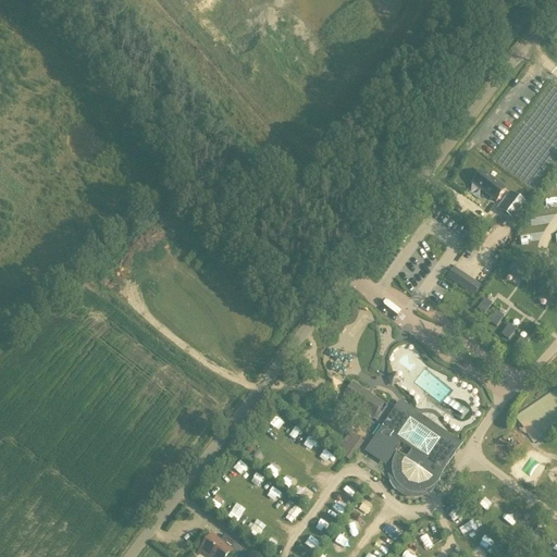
[(532,169),(520,184),(530,192),(542,176),(532,169)]
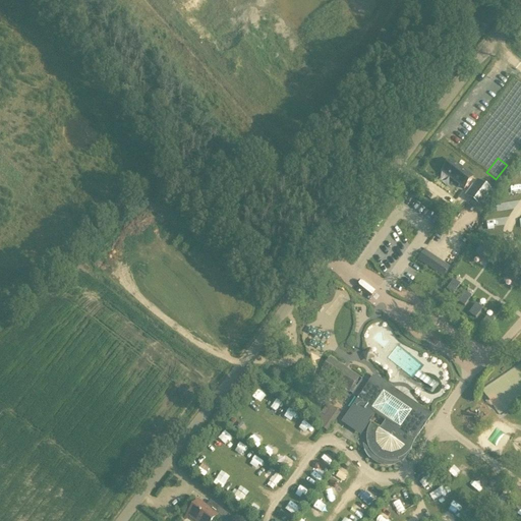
[(443,172),(464,189),(473,178),(451,161),(447,166),(445,166),(442,169),(443,172)]
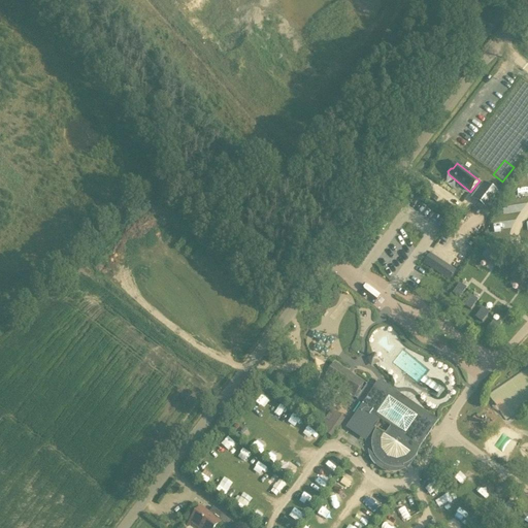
[(486,185),(476,197),(474,200),(486,208),(491,212),(502,197),(486,185)]
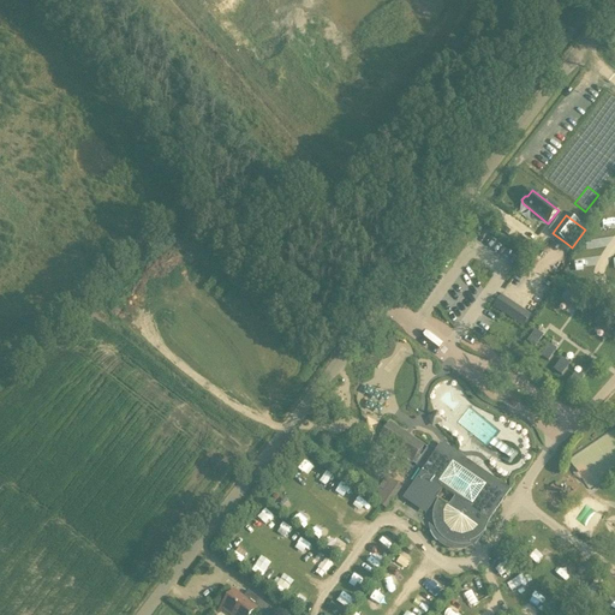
[(495,254),(508,263),(517,251),(505,242),(495,254)]
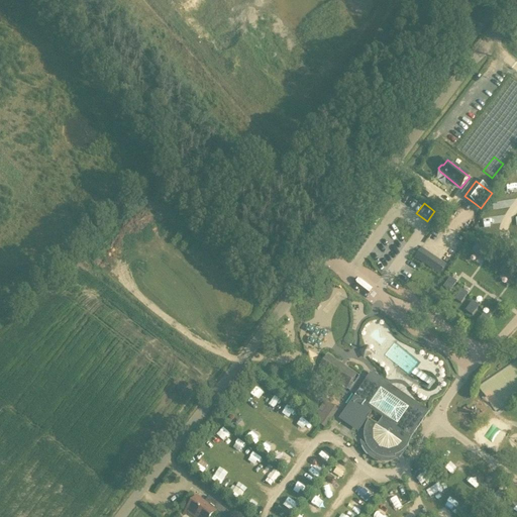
[(499,206),(494,214),(503,219),(507,210),(499,206)]
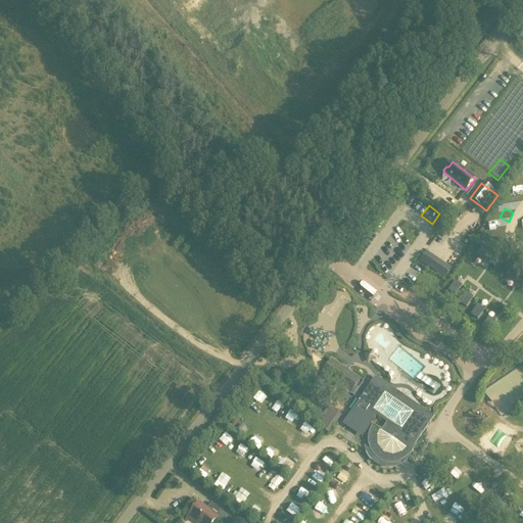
[(477,254),(485,259),(490,252),(482,247),(477,254)]
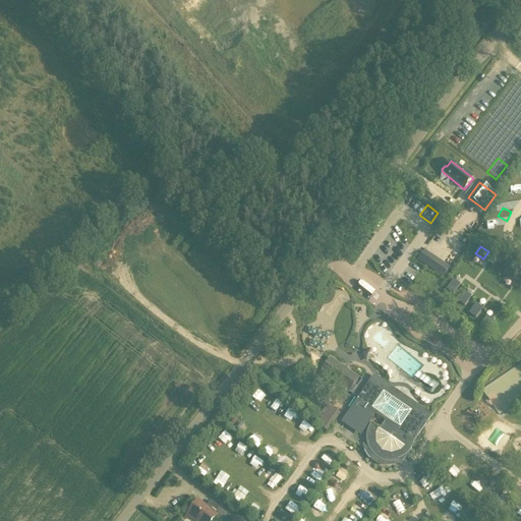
[(424,248),(417,259),(445,277),(452,265),(424,248)]
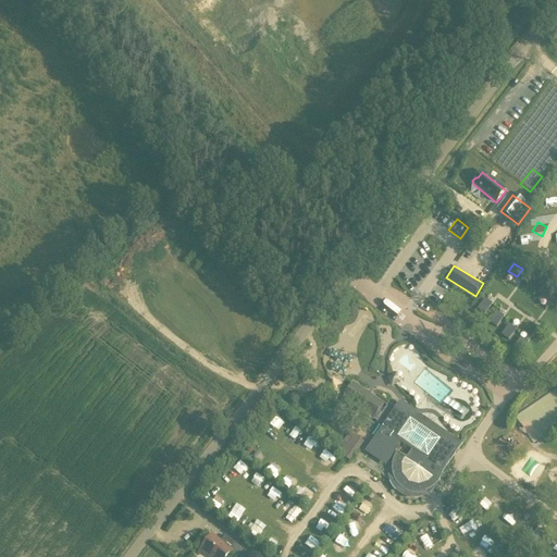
[(487,317),(497,297),(489,293),(479,311),(487,317)]
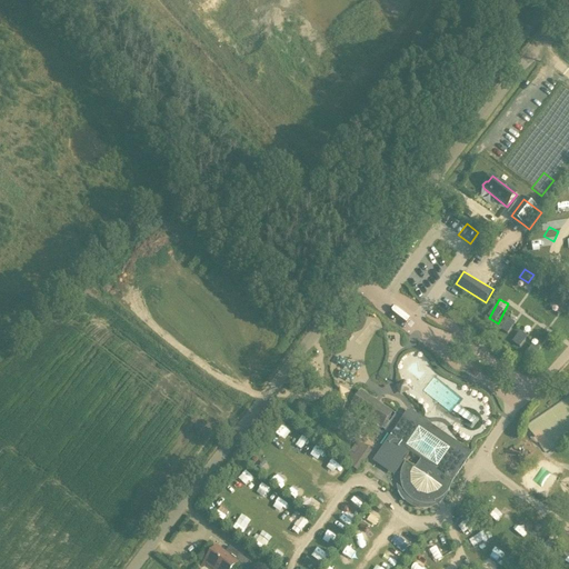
[(500,329),(510,335),(520,318),(510,312),(500,329)]
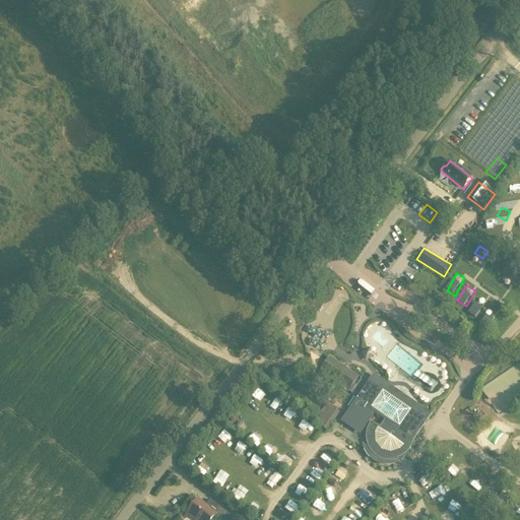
[(480,299),(467,314),(473,319),(486,304),(480,299)]
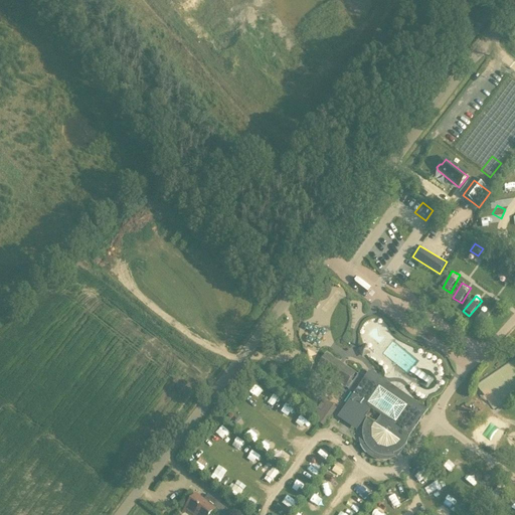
[(484,307),(478,323),(486,327),(492,311),(484,307)]
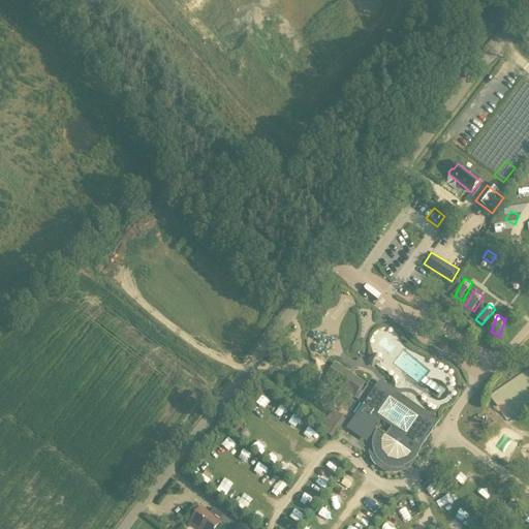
[(327,379),(358,401),(363,395),(360,393),(365,384),(336,365),(327,379)]
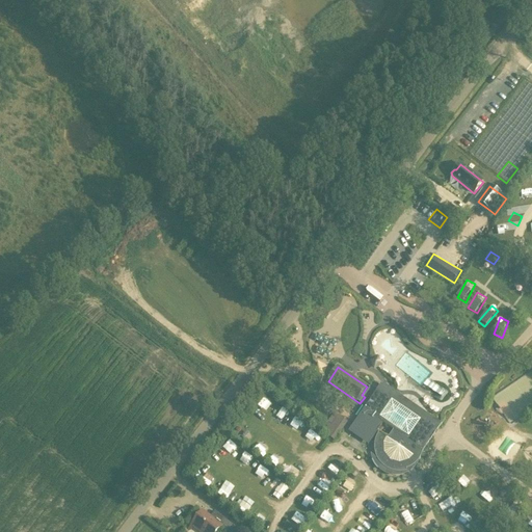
[(375,456),(376,458),(376,459),(374,457),(372,455),(371,455),(371,458),(372,461),(374,464),(377,469),(381,472),(386,475),(391,477),(396,477),(402,477),(406,475),(411,472),(416,468),(419,463),(420,460),(420,458),(421,456),(422,453),(424,450),(422,449),(436,428),(381,390),(379,393),(377,391),(365,408),(366,408),(360,418),(378,430),(382,424),(394,431),(388,440),(379,433),(376,437),(375,442),(374,447),(374,452),(375,456)]
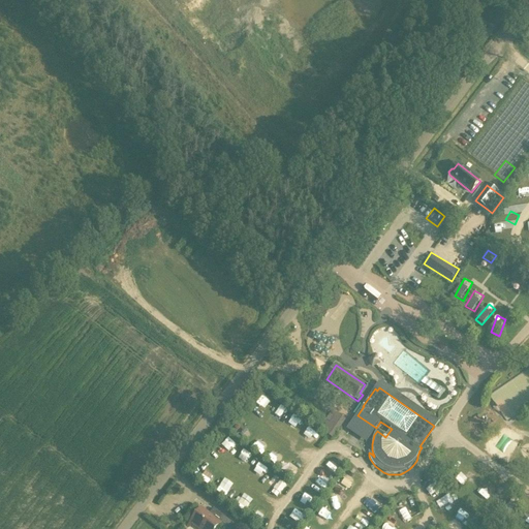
[(278,406),(274,414),(284,419),(288,412),(278,406)]
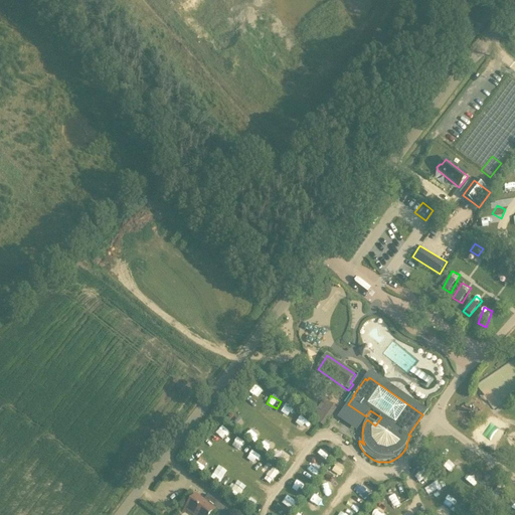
[(337,409),(330,404),(318,422),(324,427),(337,409)]
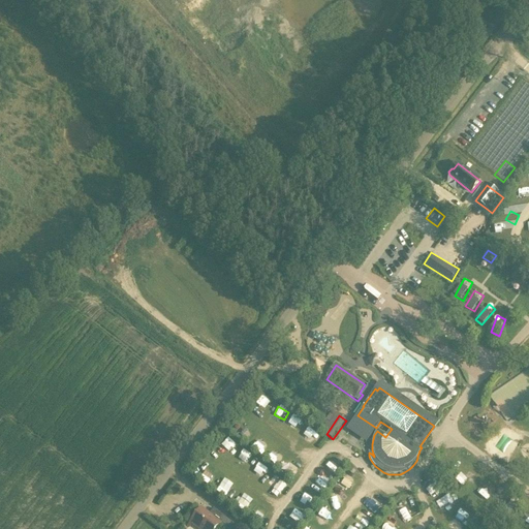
[(294,416),(289,424),(299,430),(304,424),(294,416)]
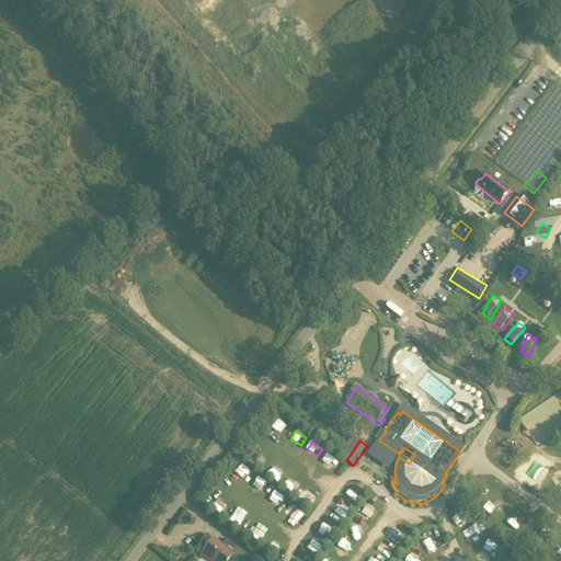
[(251,460),(261,468),(267,459),(258,451),(251,460)]
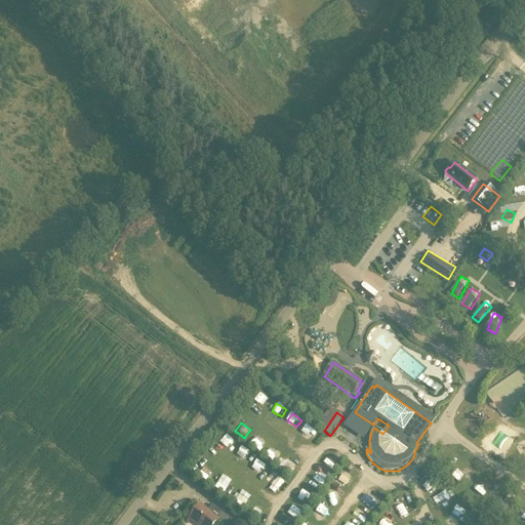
[(258,448),(265,442),(259,438),(254,445),(258,448)]
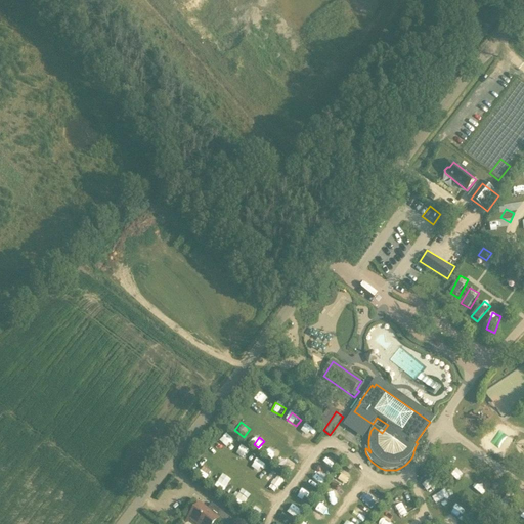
[(323,465),(333,469),(337,460),(328,455),(323,465)]
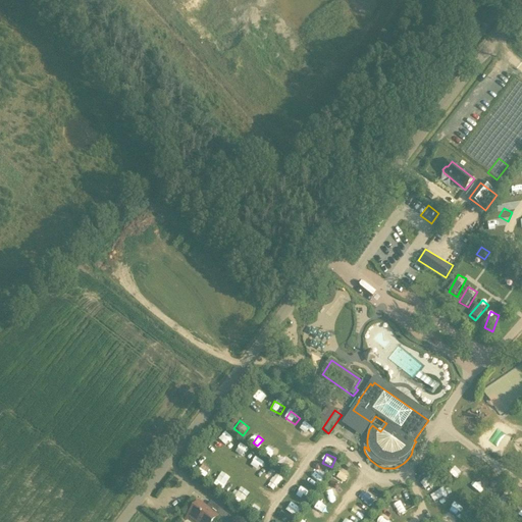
[(289,470),(295,461),(285,455),(279,464),(289,470)]
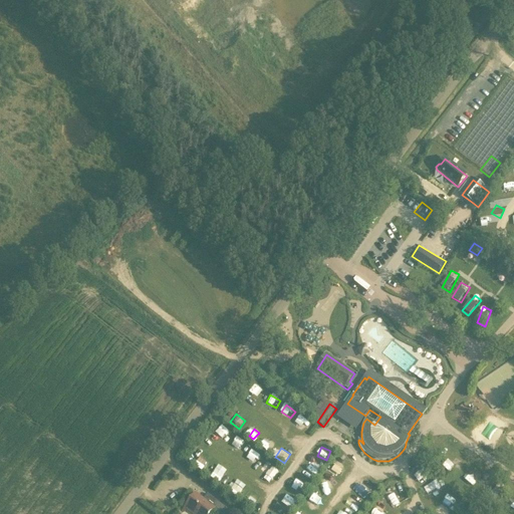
[(226,484),(230,474),(225,472),(221,482),(226,484)]
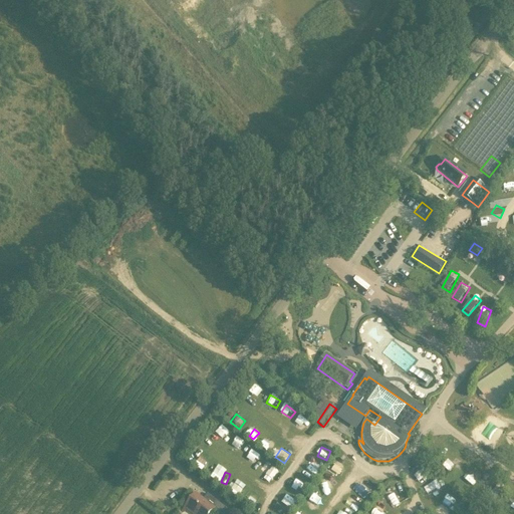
[(327,474),(318,486),(326,492),(335,480),(327,474)]
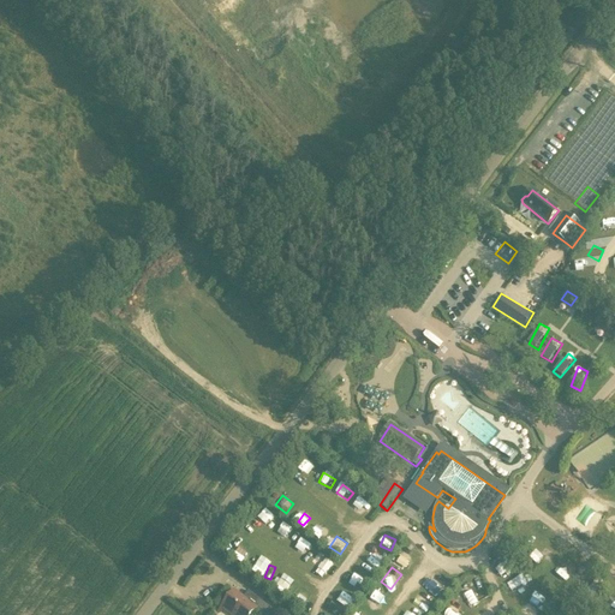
[(513,581),(517,592),(525,589),(521,578),(513,581)]
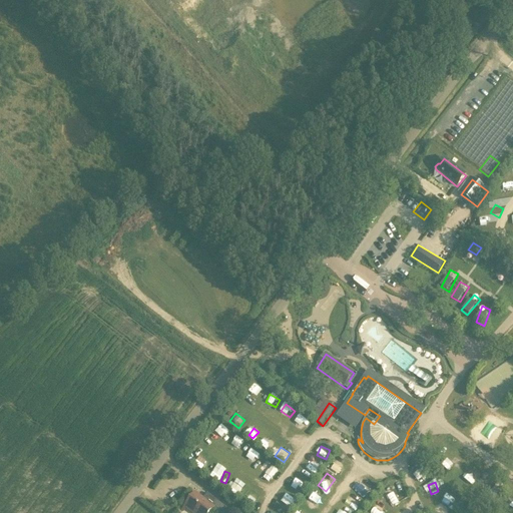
[(239,494),(242,488),(236,485),(233,491),(239,494)]
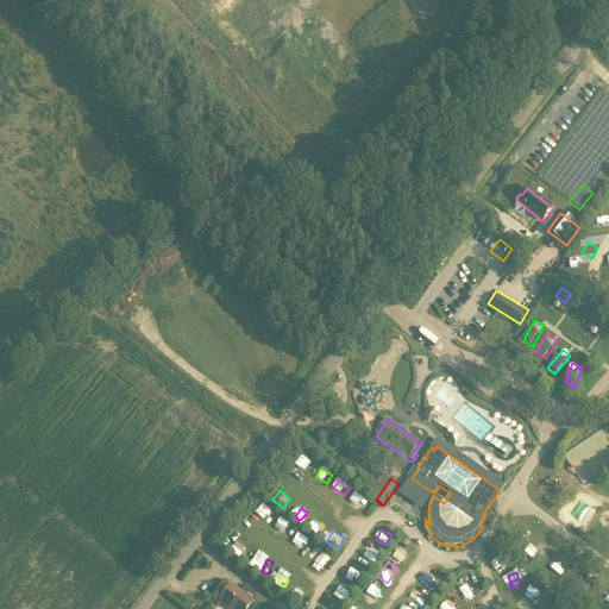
[(433,576),(427,585),(435,590),(441,581),(433,576)]
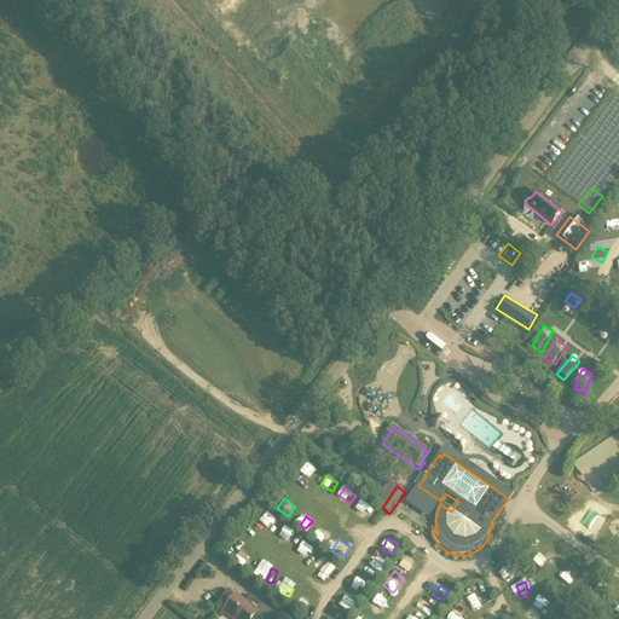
[(472,605),(481,594),(472,585),(462,596),(472,605)]
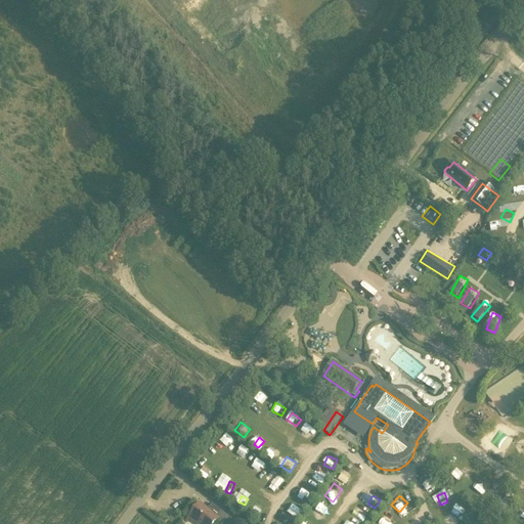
[(314,511),(323,516),(330,508),(319,501),(314,511)]
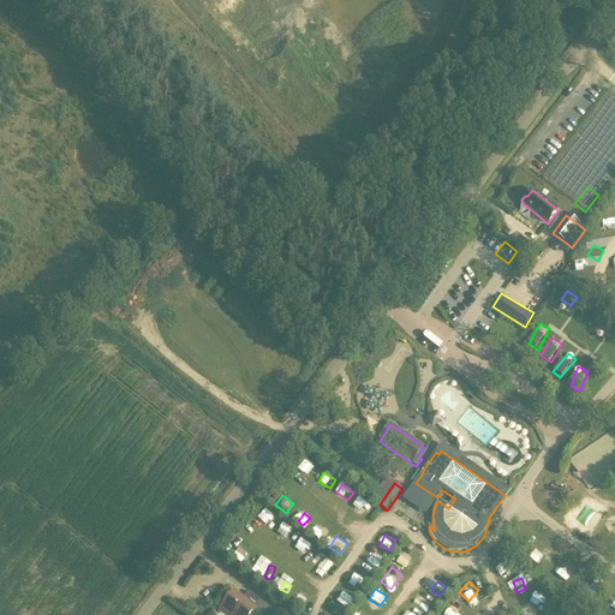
[(267,614),(272,609),(260,599),(250,592),(244,599),(234,591),(222,608),(231,614),(251,614),(255,610),(261,614),(267,614)]
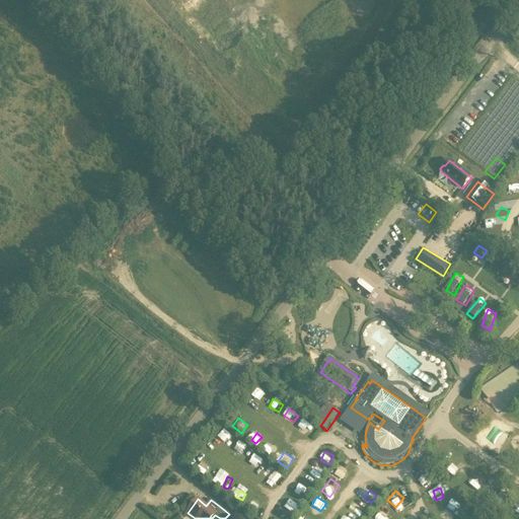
[(255,511),(258,506),(251,502),(248,507),(255,511)]
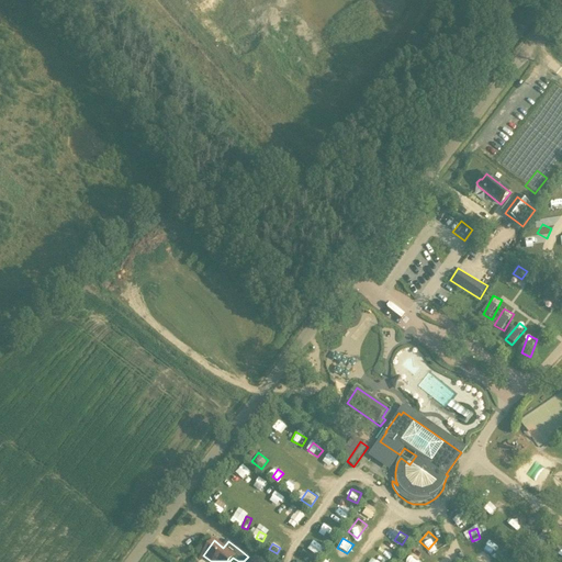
[(381,555),(392,559),(395,549),(384,544),(381,555)]
